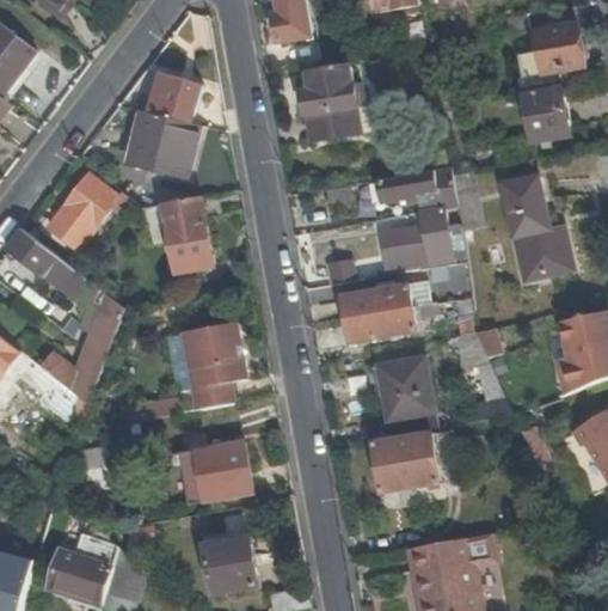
[(40,0),(60,14),(69,0),(91,0),(40,0)]
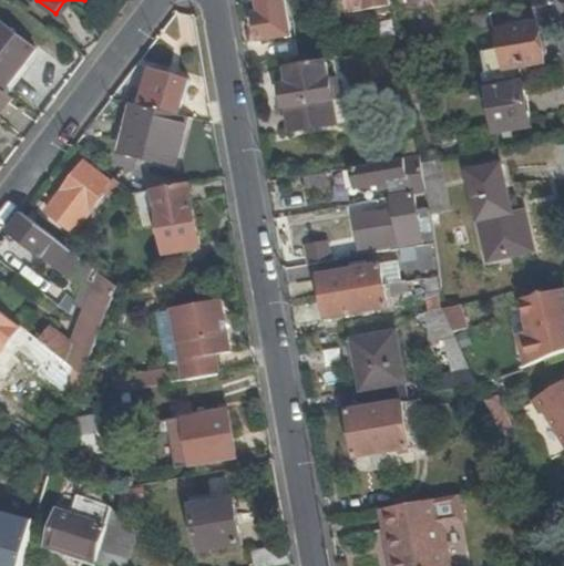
[(289,34),(282,0),(257,0),(260,13),(254,14),(258,40),(289,34)]
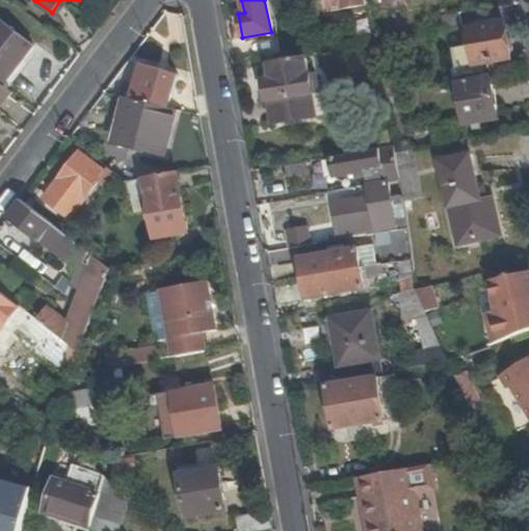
[(327,0),(329,9),(365,3),(364,0),(327,0)]
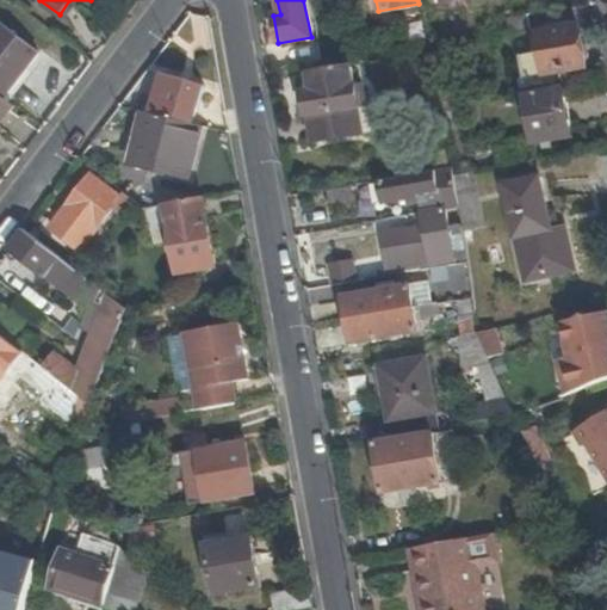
[(526,16),(505,18),(507,32),(528,29),(526,16)]
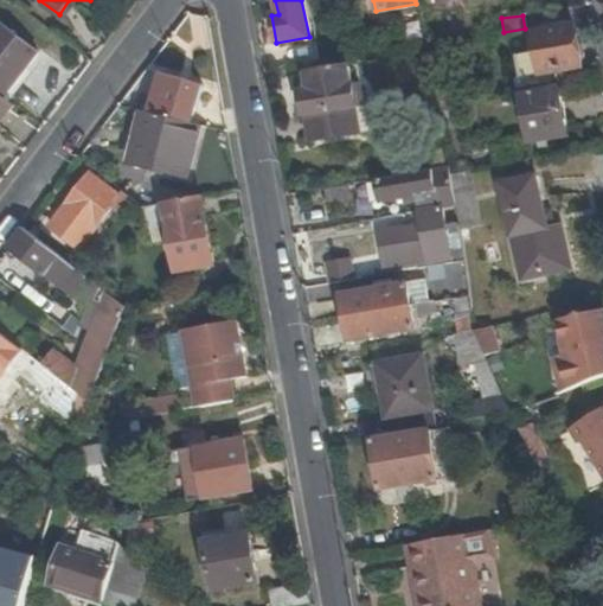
[(0,95),(1,96),(36,52),(0,24),(0,95)]
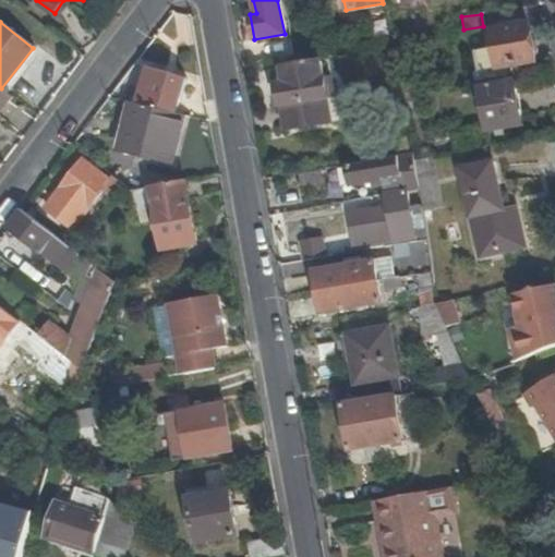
[(490,31),(493,49),(472,52),(475,72),(533,62),(527,25),(490,31)]
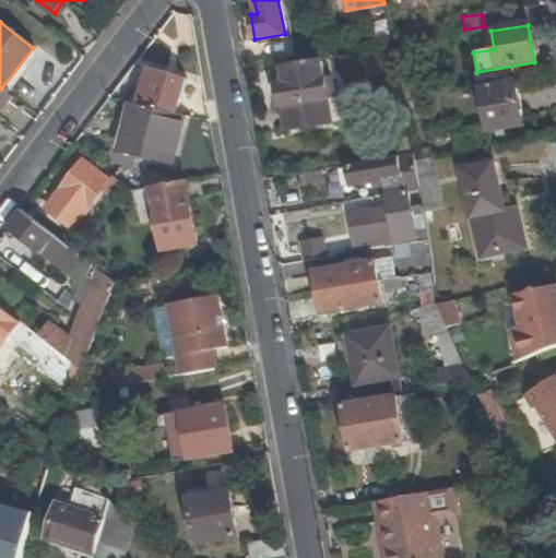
[(281,69),(283,83),(276,84),(283,129),(331,121),(321,61),(281,69)]
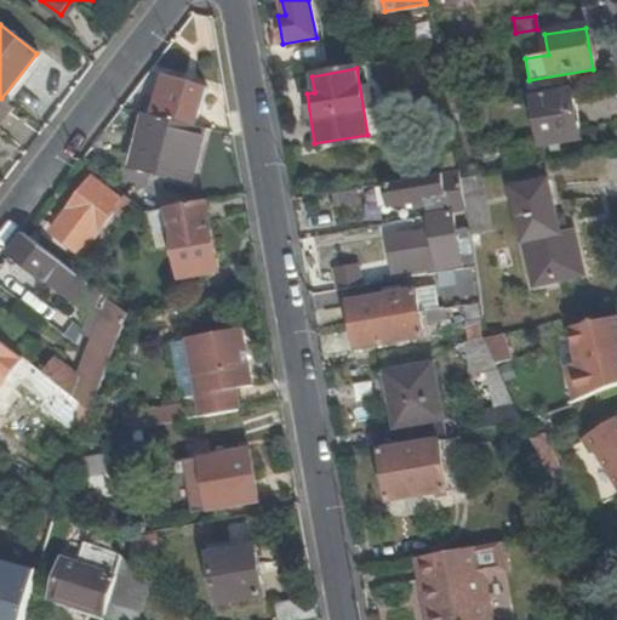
[(193,124),(204,87),(165,77),(154,112),(193,124)]
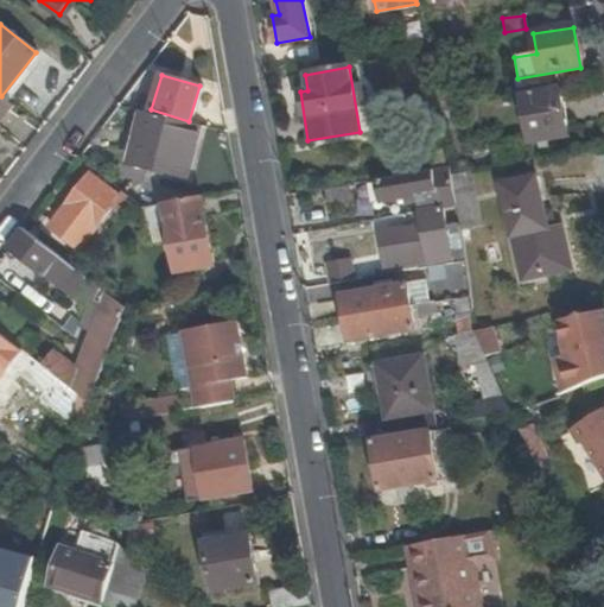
[(452,82),(434,84),(438,102),(455,100),(452,82)]
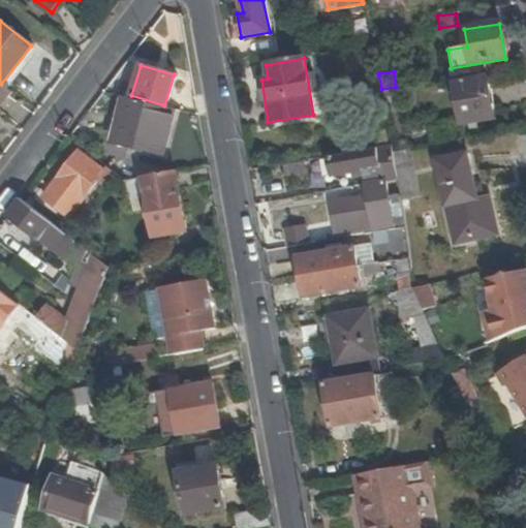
[(494,120),(486,78),(454,84),(461,126),(494,120)]
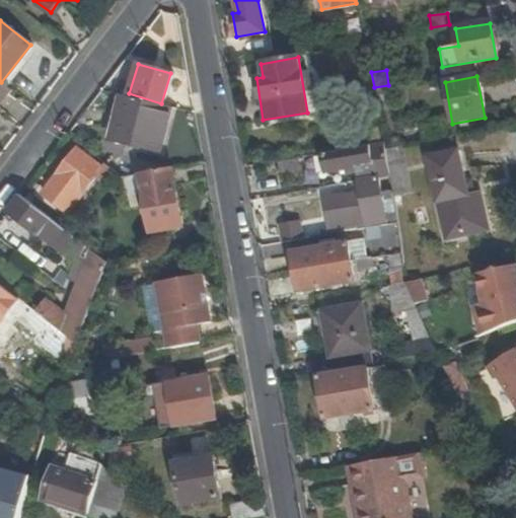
[(0,101),(9,89),(1,82),(0,81),(0,101)]
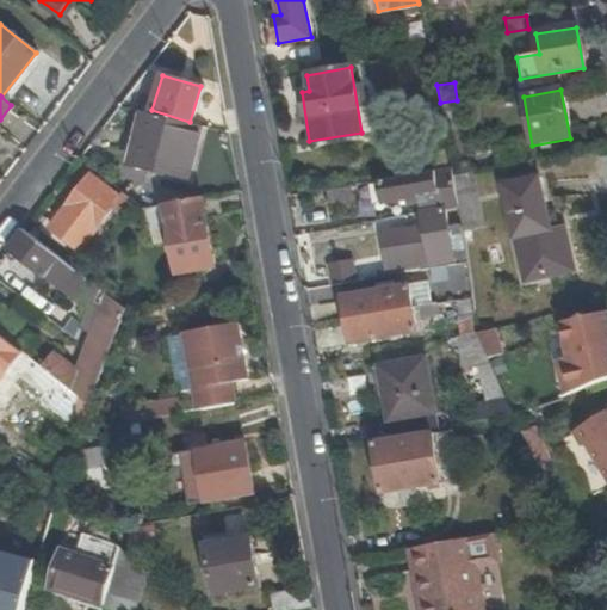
[(440,105),(443,119),(460,117),(457,100),(440,103),(440,105)]
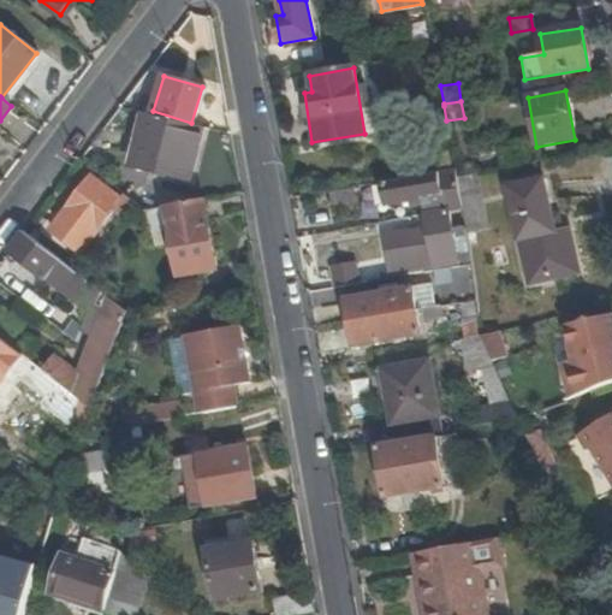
[(197,125),(143,112),(132,160),(185,173),(197,125)]
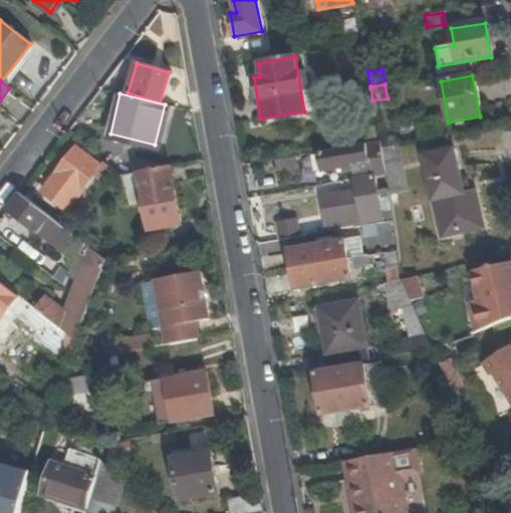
[(348,148),(319,153),(321,171),(343,167),(344,172),(352,171),(354,180),(373,177),(385,175),(379,146),(379,142),(348,148)]
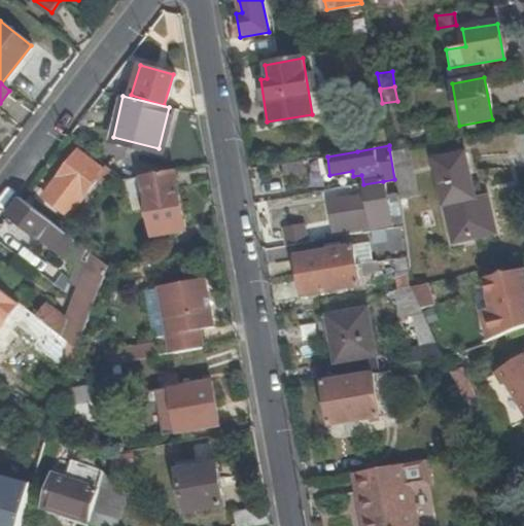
[(396,198),(396,199),(409,197),(415,196),(408,147),(389,149),(394,179),(396,198)]
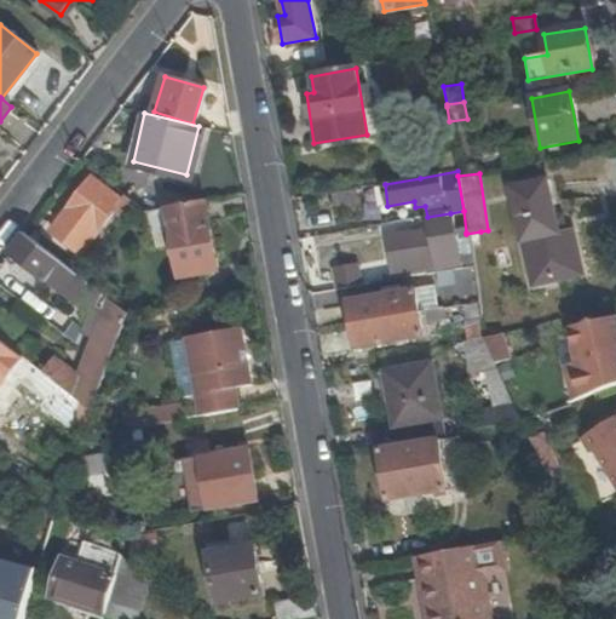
[(137,204),(124,195),(120,200),(92,178),(51,230),(80,252),(114,208),(125,218),(137,204)]
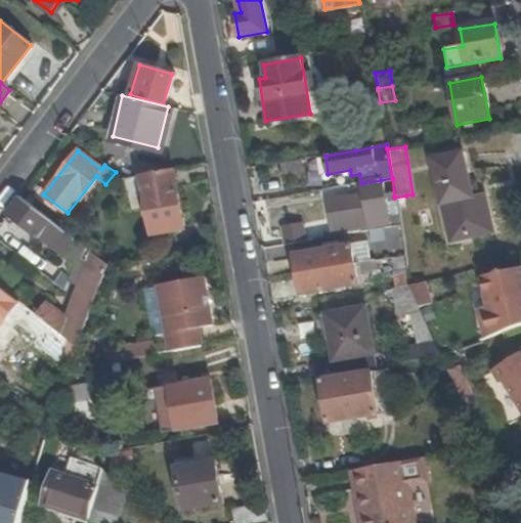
[(432,158),(437,190),(468,185),(462,153),(432,158)]
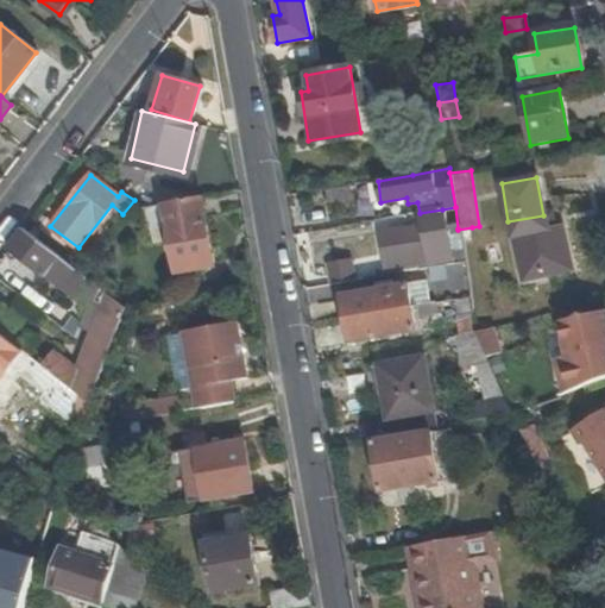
[(350,188),(325,192),(327,206),(352,202),(350,188)]
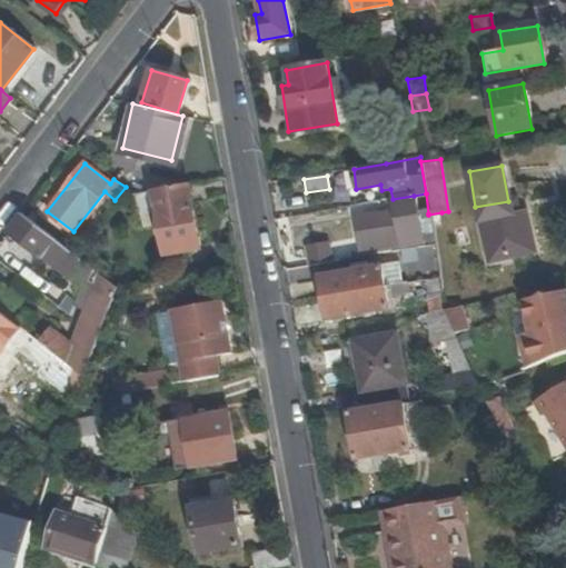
[(199,245),(188,185),(155,190),(165,251),(199,245)]
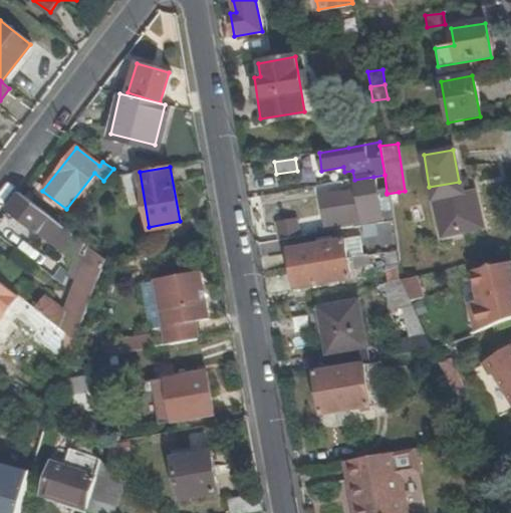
[(380,219),(391,217),(387,194),(387,193),(376,195),(373,177),(354,180),(355,190),(345,192),(347,208),(358,207),(361,223),(380,220),(380,219)]
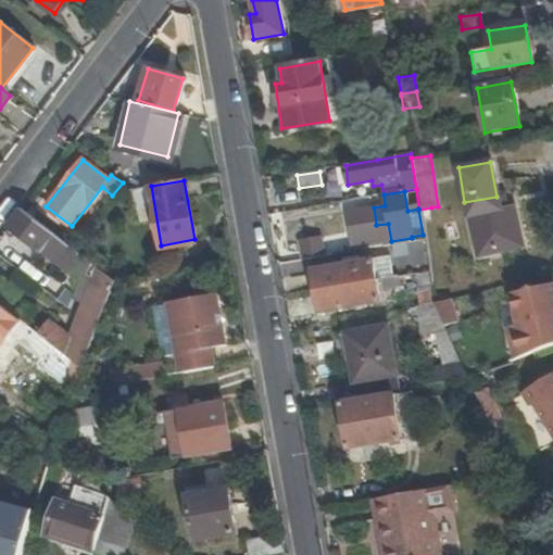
[(497,197),(464,202),(474,255),(523,248),(516,209),(499,211),(497,197)]
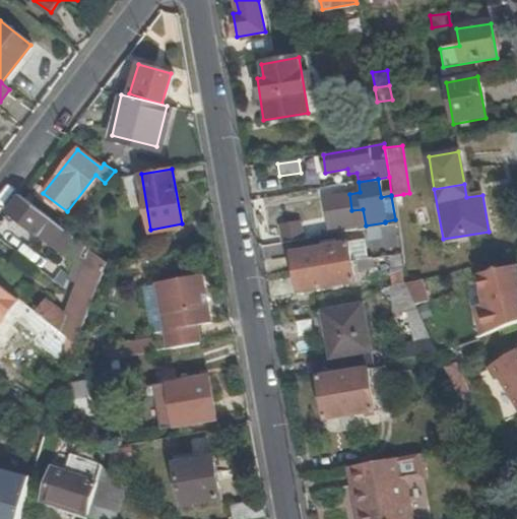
[(87,316),(108,262),(67,232),(61,226),(54,221),(19,195),(7,210),(62,253),(65,249),(85,264),(67,313),(59,330),(76,343),(80,335),(87,316)]
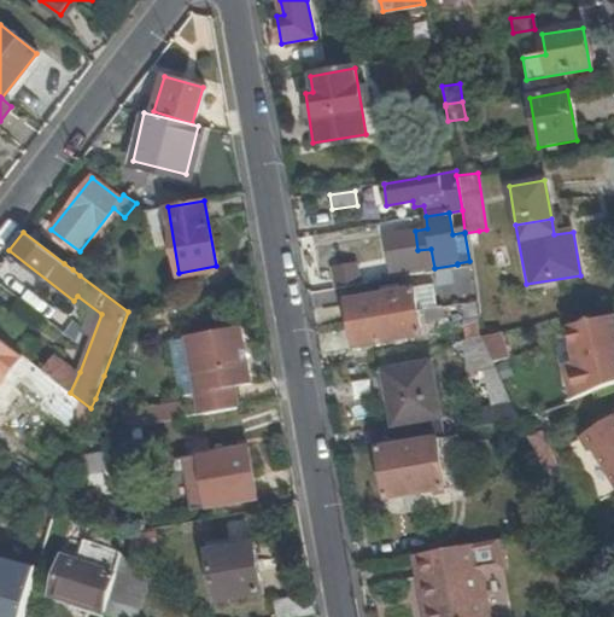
[(64,263),(72,269),(79,262),(69,256),(64,263)]
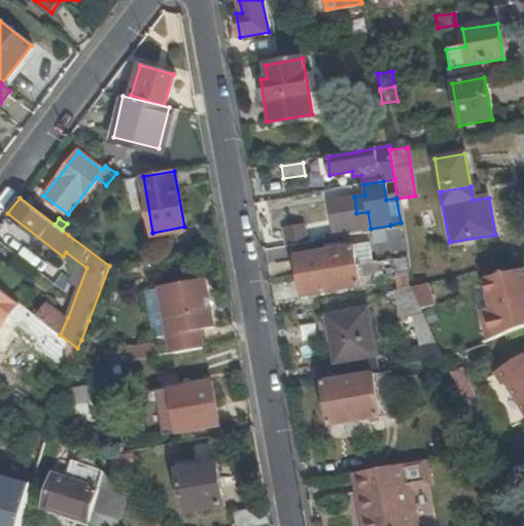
[(62,230),(68,235),(73,229),(67,223),(62,230)]
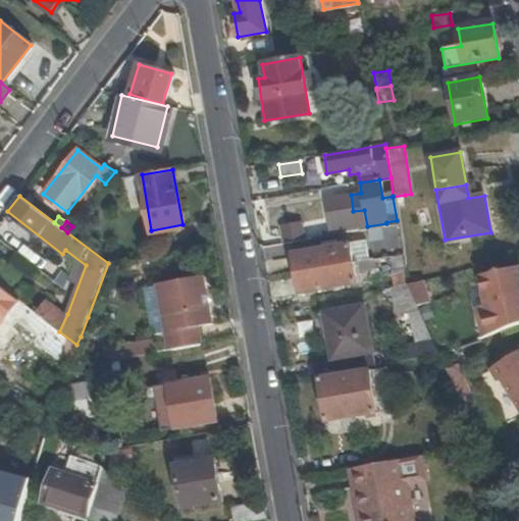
[(282,245),(310,240),(307,222),(279,227),(282,245)]
